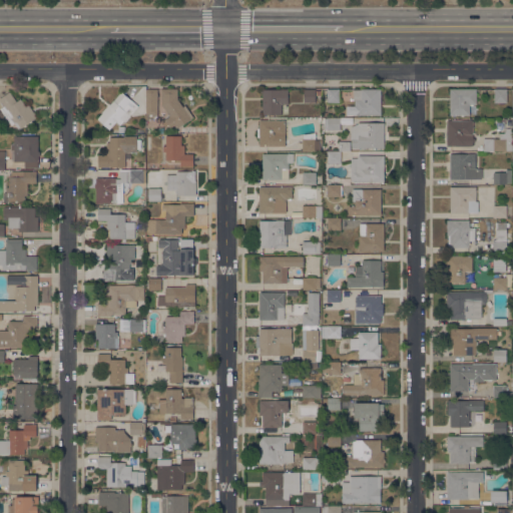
[(178,88),(177,99),(191,118),(177,127),(175,124),(170,127),(168,124),(165,126),(161,121),(169,116),(164,108),(163,109),(161,107),(163,106),(161,104),(161,103),(160,103),(160,101),(161,101),(161,96),(160,96),(160,93),(161,93),(161,88),(178,88)]
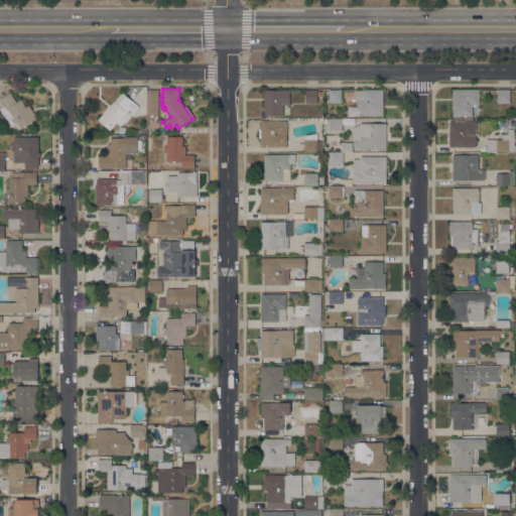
[(282,90),(282,89),(290,89),(289,104),(283,104),(283,115),(264,115),(264,90),(282,90)]
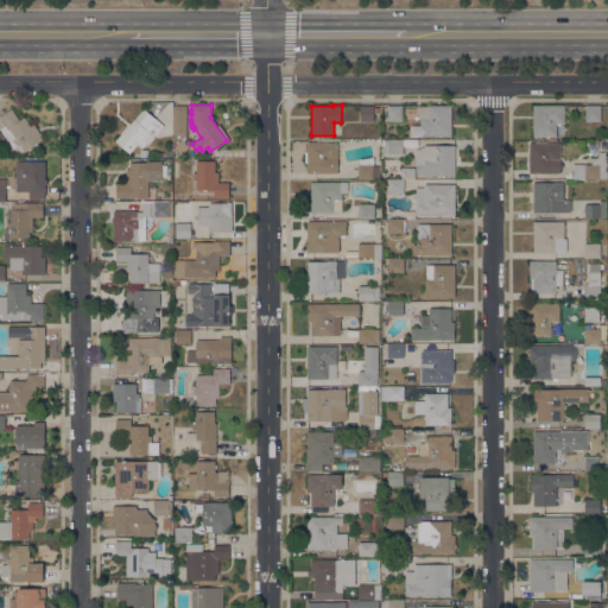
[(374,106),(374,121),(360,121),(361,105),(374,106)]
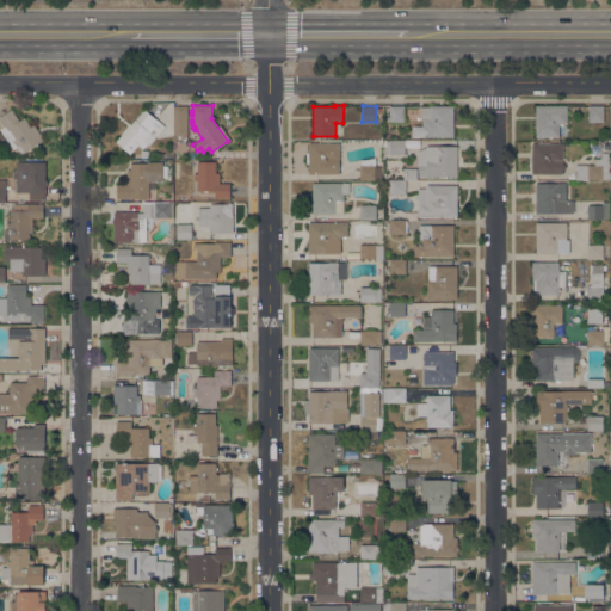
[(187,106),(187,111),(189,111),(189,115),(187,115),(187,118),(190,118),(190,121),(187,121),(187,127),(190,127),(190,129),(187,129),(187,142),(174,142),(174,106),(187,106)]
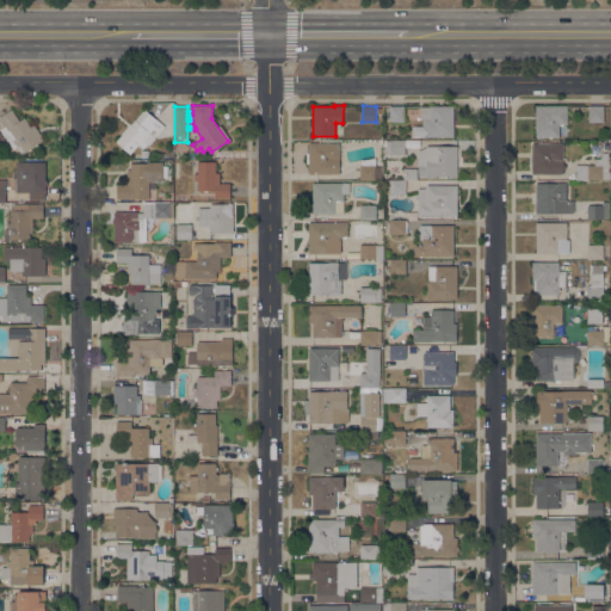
[(405,106),(405,121),(390,122),(389,106),(405,106)]
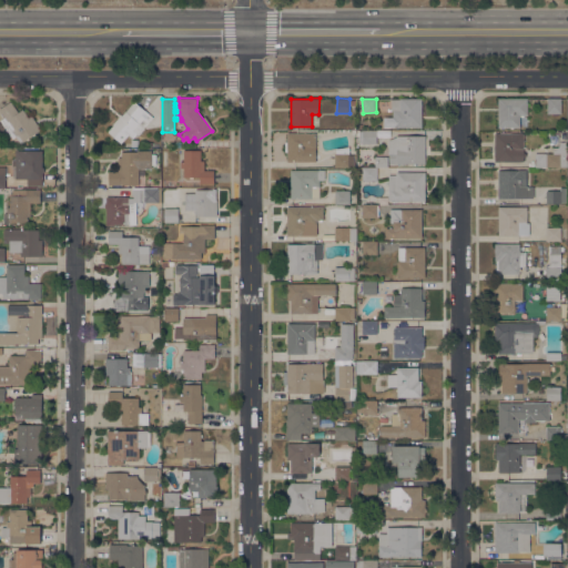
[(422,99),(422,127),(393,127),(393,111),(392,111),(392,99),(401,99),(422,99)]
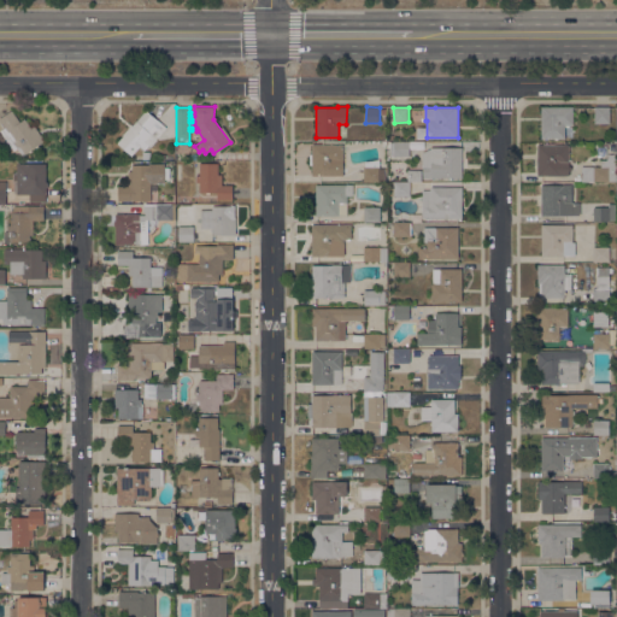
[(573,107),(573,125),(564,125),(564,139),(541,139),(541,107),(573,107)]
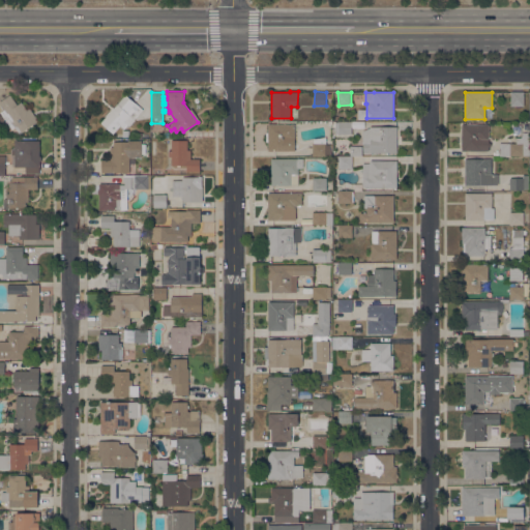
[(524,92),(524,106),(510,106),(510,92),(524,92)]
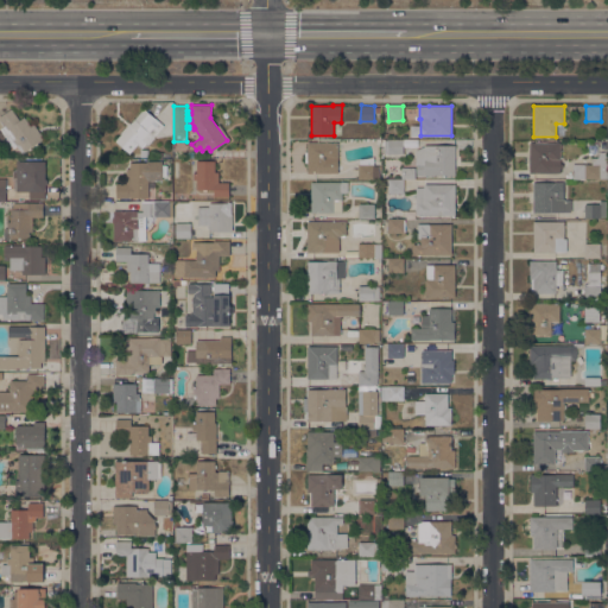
[(0,130),(5,126),(0,119),(0,115),(8,109),(10,109),(12,108),(20,120),(24,118),(31,126),(33,124),(44,138),(25,152),(24,151),(21,152),(17,146),(13,149),(0,130)]
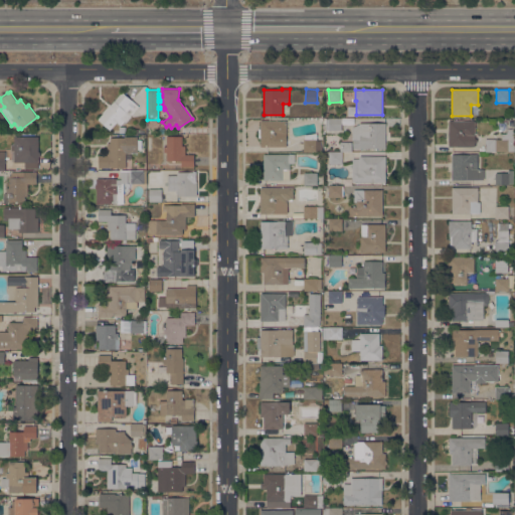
[(110,104),(111,105),(123,92),(138,106),(131,116),(126,123),(124,121),(120,126),(117,123),(110,130),(98,119),(103,113),(110,104)]
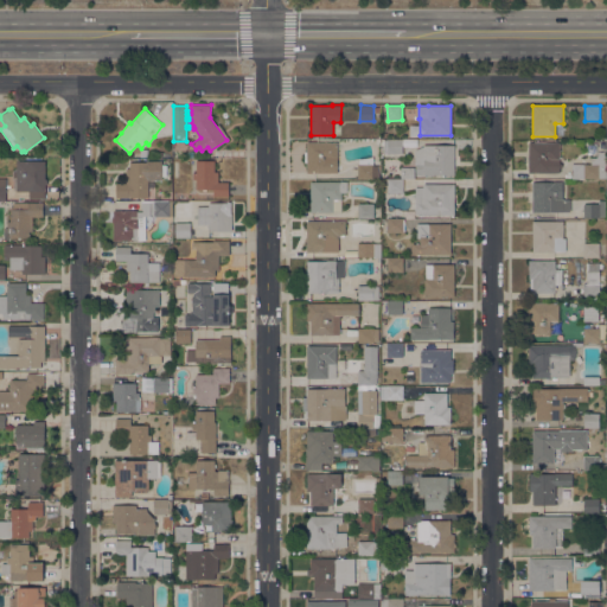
[(402,140),(402,153),(384,153),(384,145),(381,145),(381,140),(402,140)]
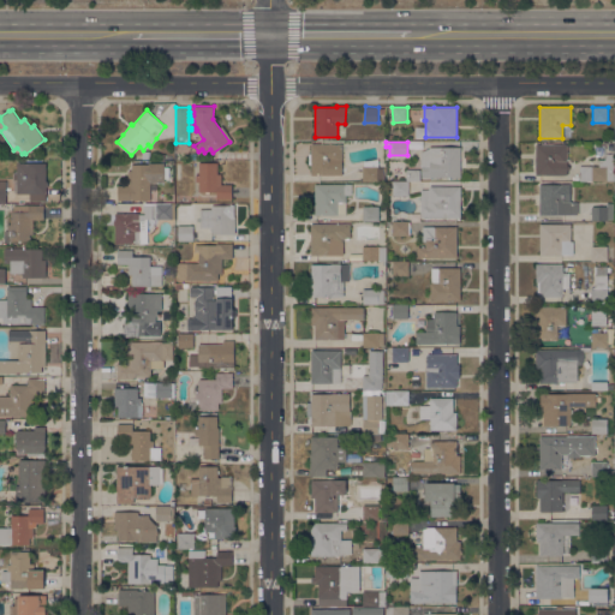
[(342,144),(342,175),(311,175),(311,165),(309,165),(309,154),(311,154),(311,144),(342,144)]
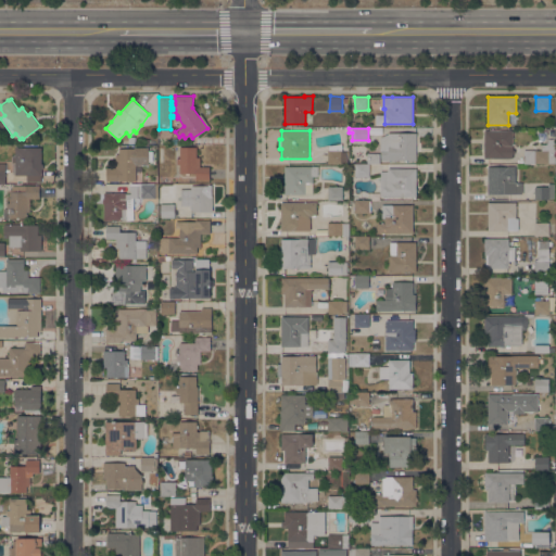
[(513,130),(513,158),(505,158),(505,159),(484,159),(484,130),(513,130)]
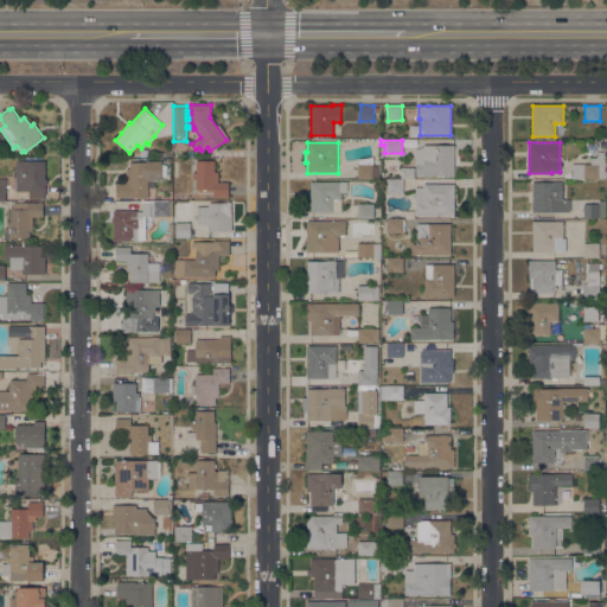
[(454,145),(454,174),(433,174),(433,176),(416,176),(416,165),(415,165),(415,149),(425,146),(425,145),(454,145)]
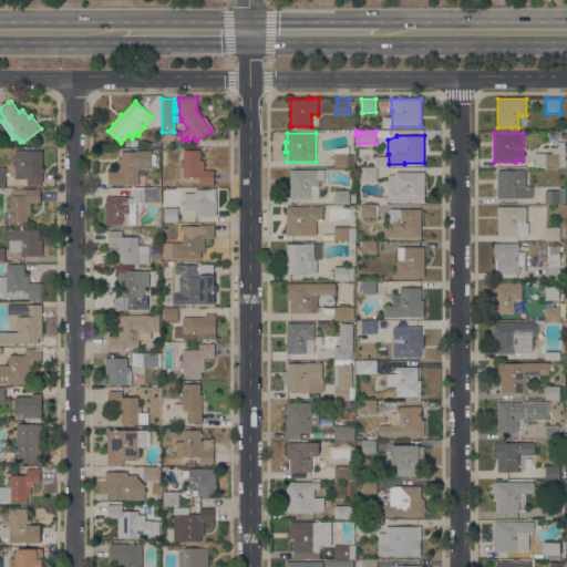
[(566,166),(535,167),(535,154),(553,153),(552,147),(558,147),(558,145),(559,145),(559,142),(566,142),(566,166)]
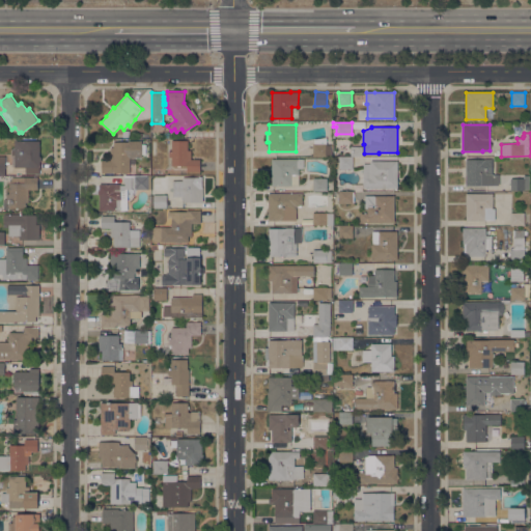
[(313,143),(314,139),(327,137),(327,143),(327,145),(329,145),(329,150),(327,150),(327,156),(313,156),(313,143)]
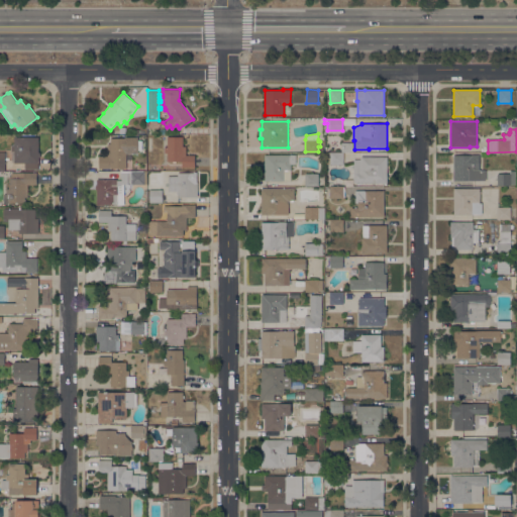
[(99,156),(107,156),(107,138),(125,137),(125,136),(138,136),(138,140),(142,140),(142,150),(138,150),(138,152),(126,152),(126,168),(111,168),(111,169),(99,169),(99,156)]
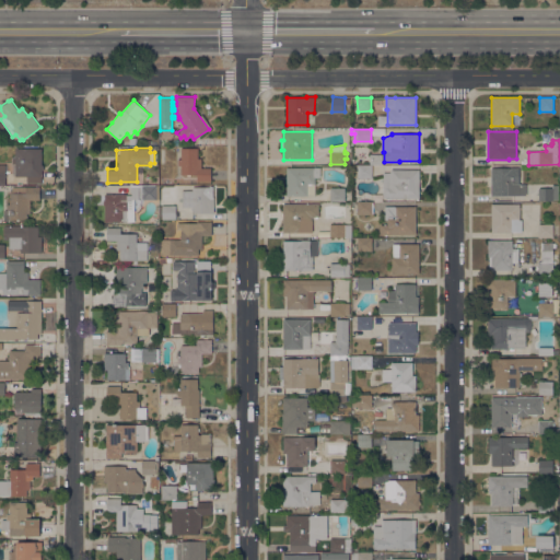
[(198,148),(198,158),(201,158),(201,167),(211,168),(211,181),(197,181),(197,174),(190,174),(190,176),(187,176),(187,174),(182,174),(182,165),(178,165),(178,159),(182,159),(182,148),(198,148)]
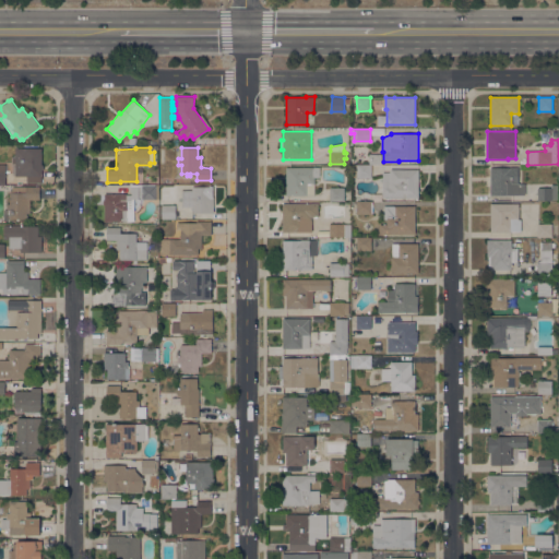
[(15,149),(42,149),(42,165),(44,165),(44,169),(42,169),(42,182),(26,182),(26,176),(12,176),(12,157),(15,157),(15,149)]
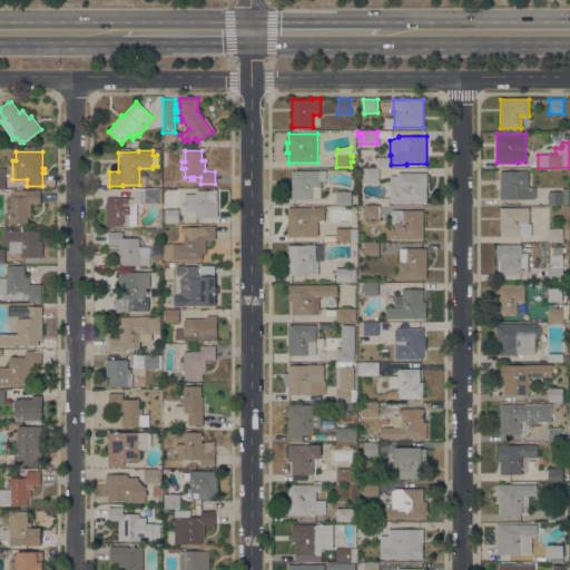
[(379,182),(359,182),(359,169),(364,169),(364,167),(376,167),(376,157),(389,157),(389,167),(379,167),(379,169),(379,182)]
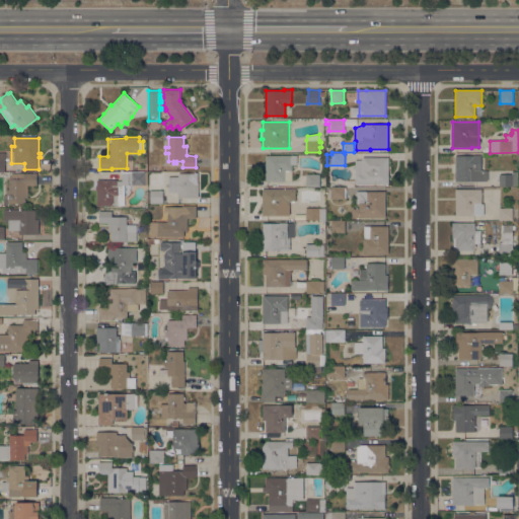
[(297,155),(297,164),(292,164),(292,180),(285,180),(285,181),(266,181),(266,155),(297,155)]
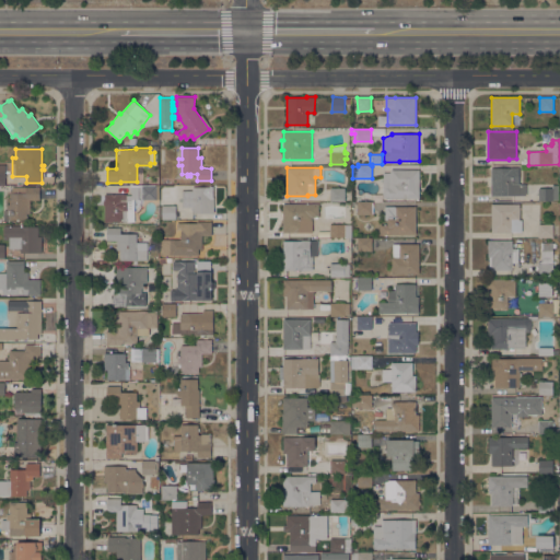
[(520,168),(520,185),(526,185),(526,195),(491,195),(491,167),(520,168)]
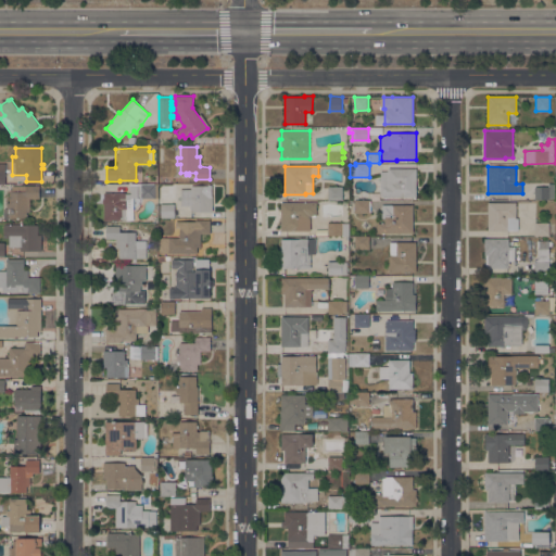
[(383,197),(380,197),(380,172),(388,172),(388,168),(416,168),(416,197),(383,197)]
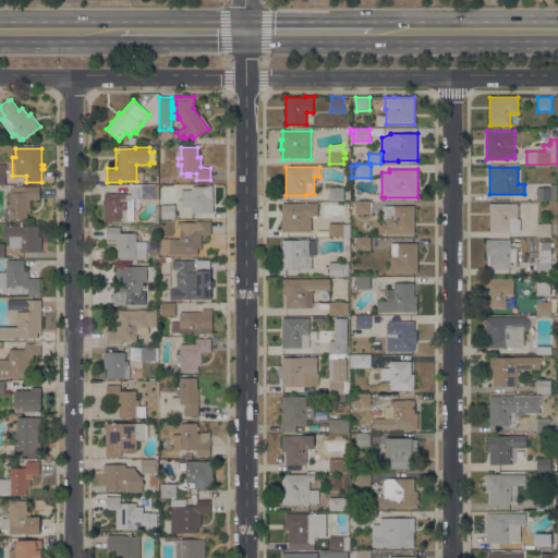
[(550,187),(550,184),(556,184),(556,198),(550,198),(550,199),(536,199),(536,187),(550,187)]
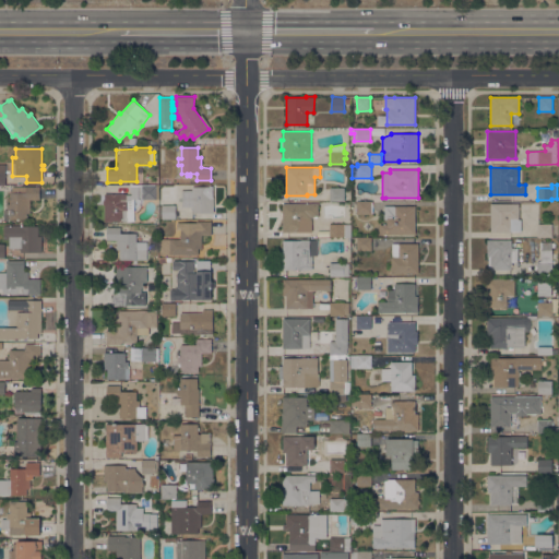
[(127,193),(127,194),(132,194),(132,192),(130,192),(130,186),(158,186),(158,199),(132,199),(132,201),(128,201),(128,203),(129,203),(129,209),(128,209),(128,210),(131,210),(131,221),(122,221),(122,222),(105,222),(105,205),(103,205),(103,200),(105,200),(105,193),(127,193)]
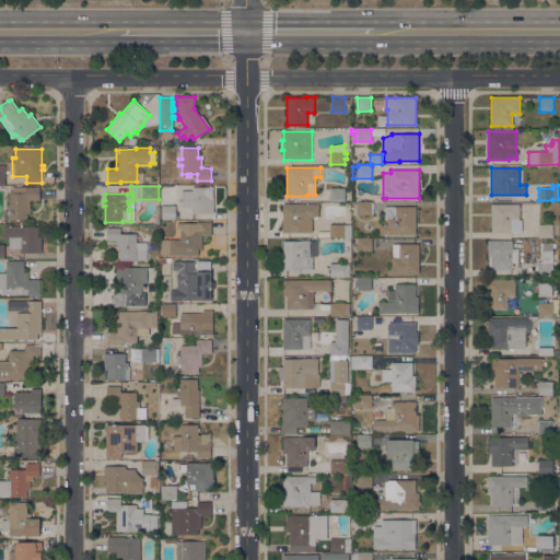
[(174,202),(174,186),(160,186),(160,203),(174,202)]
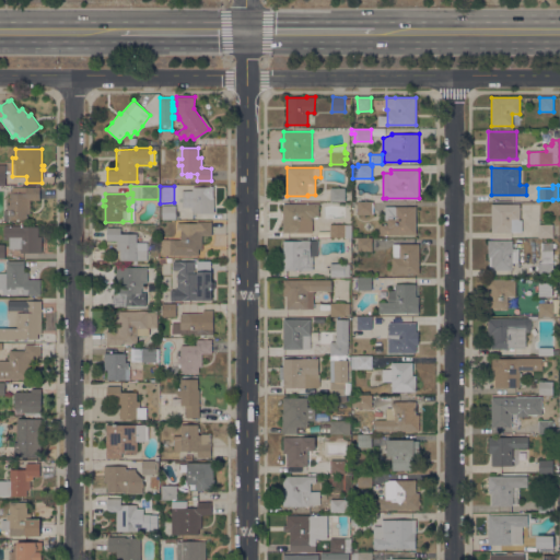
[(39,187),(39,199),(31,199),(31,213),(26,213),(26,220),(4,220),(4,210),(7,210),(7,205),(10,205),(10,190),(12,190),(12,187),(39,187)]
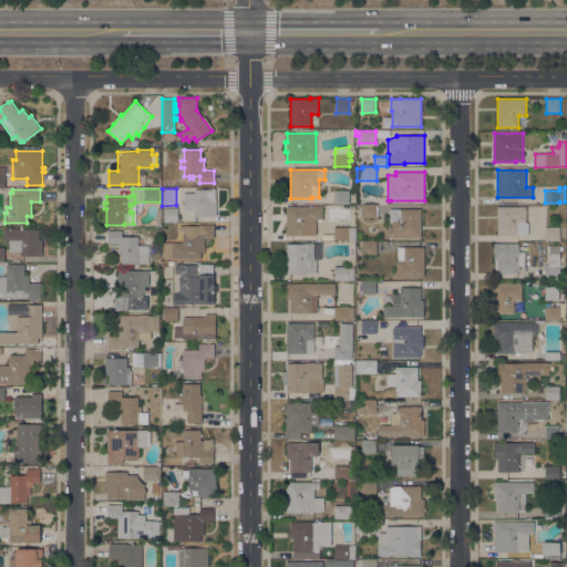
[(195,193),(195,189),(213,189),(213,199),(216,199),(216,216),(195,216),(195,209),(185,209),(185,193),(195,193)]
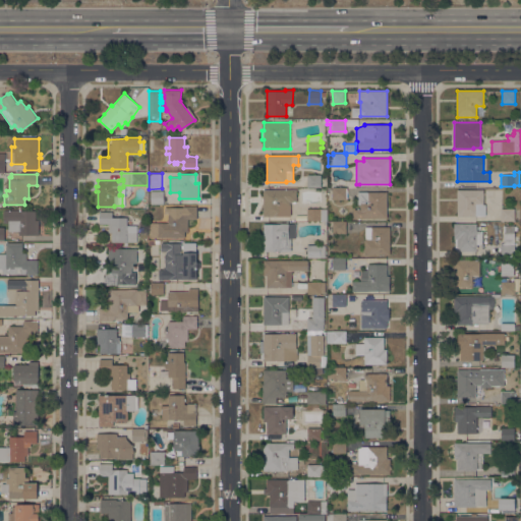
[(321,175),(321,187),(307,187),(307,175),(321,175)]
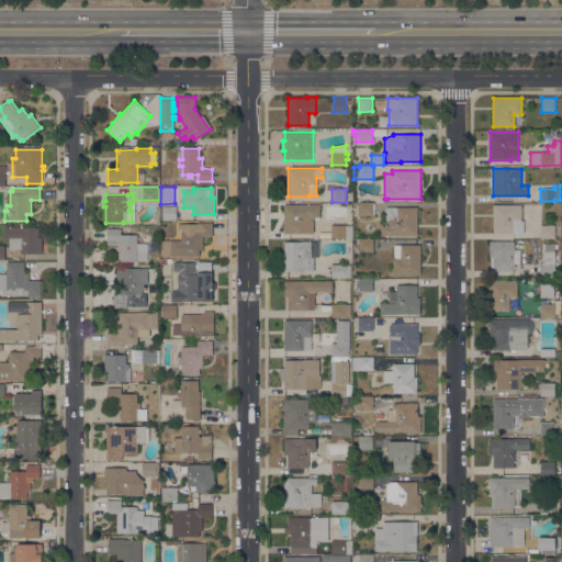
[(358,215),(358,203),(373,203),(373,215),(358,215)]
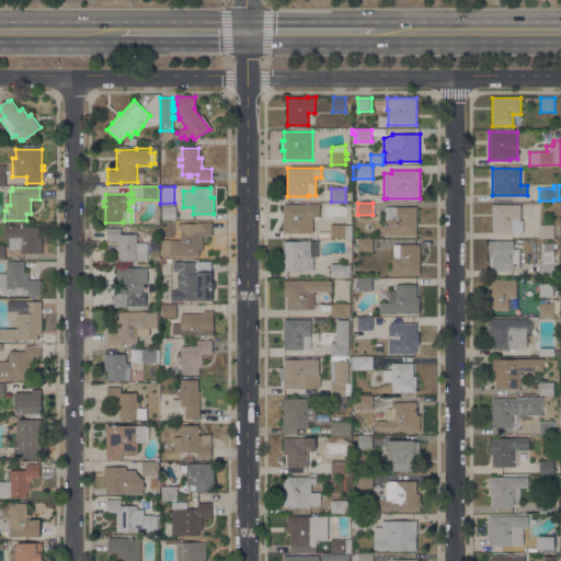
[(319,204),(319,217),(312,217),(312,220),(313,220),(312,232),(283,232),(284,204),(319,204)]
